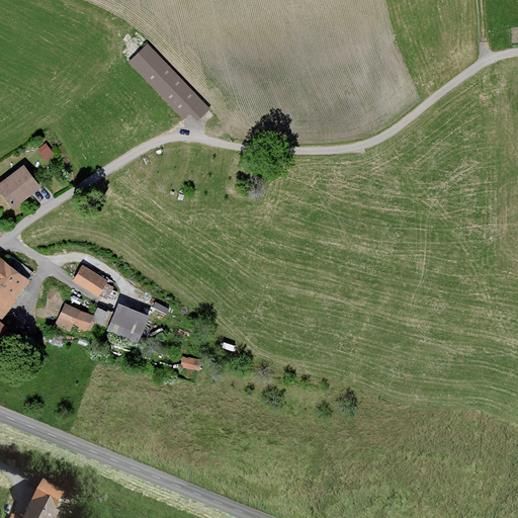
[(198,121),(210,110),(149,46),(130,65),(183,120),(190,113),(198,121)]
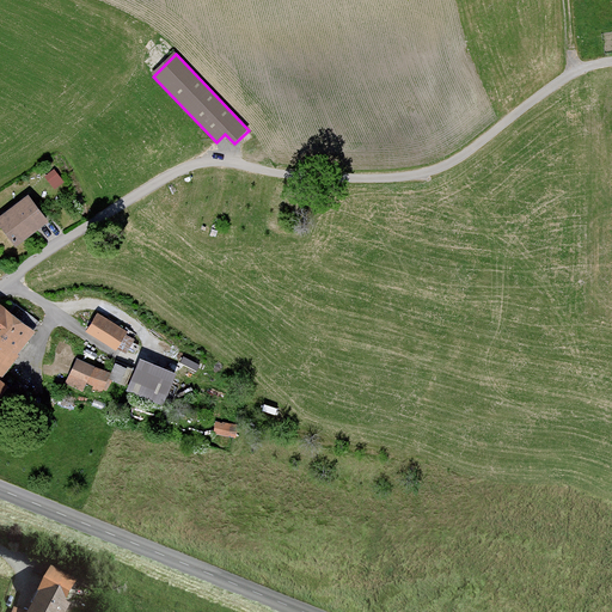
[(62,181),(53,170),(46,177),(54,187),(62,181)]
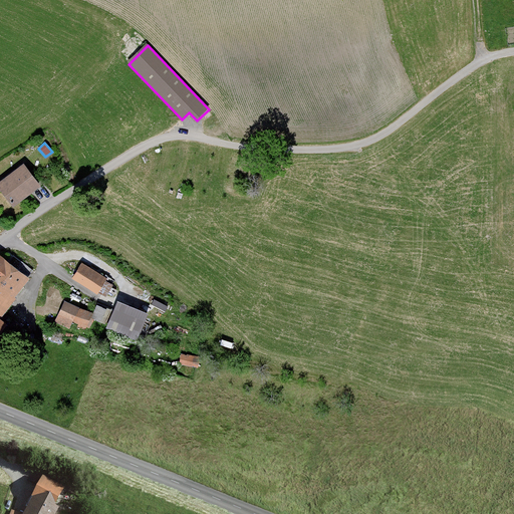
[(42,185),(25,164),(0,184),(17,205),(42,185)]
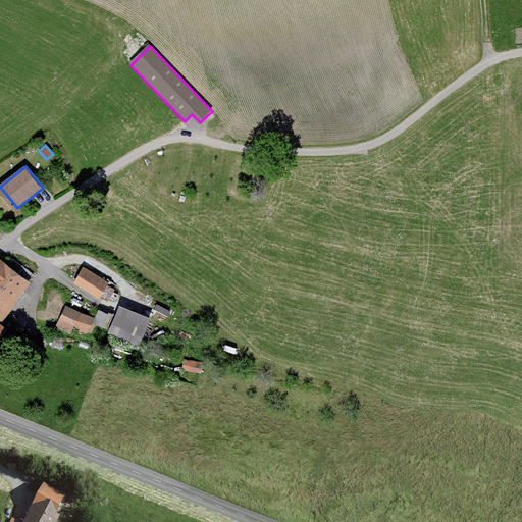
[(33,281),(0,256),(0,344),(11,330),(1,322),(33,281)]
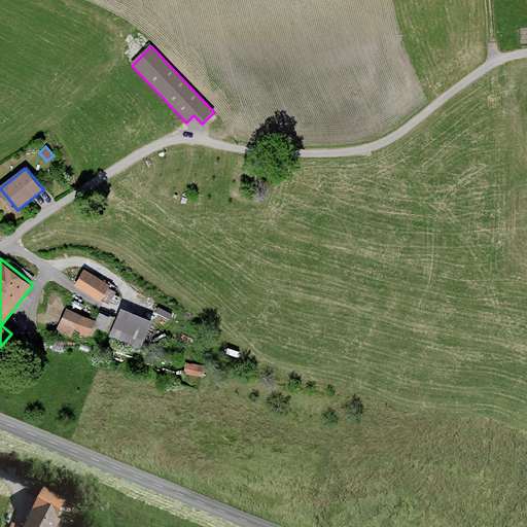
[(84,271),(75,285),(100,301),(109,286),(84,271)]
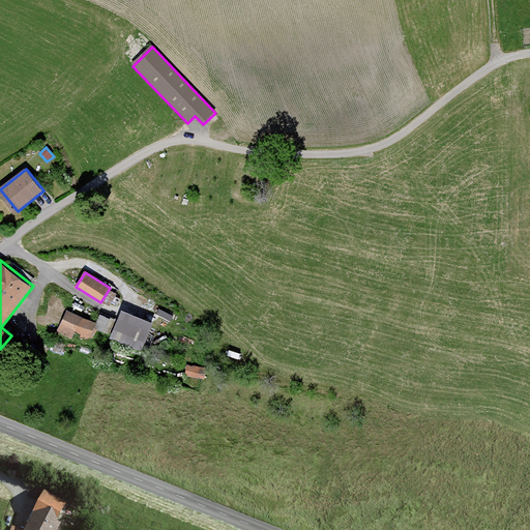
[(95,322),(67,310),(56,334),(72,342),(75,335),(87,341),(95,322)]
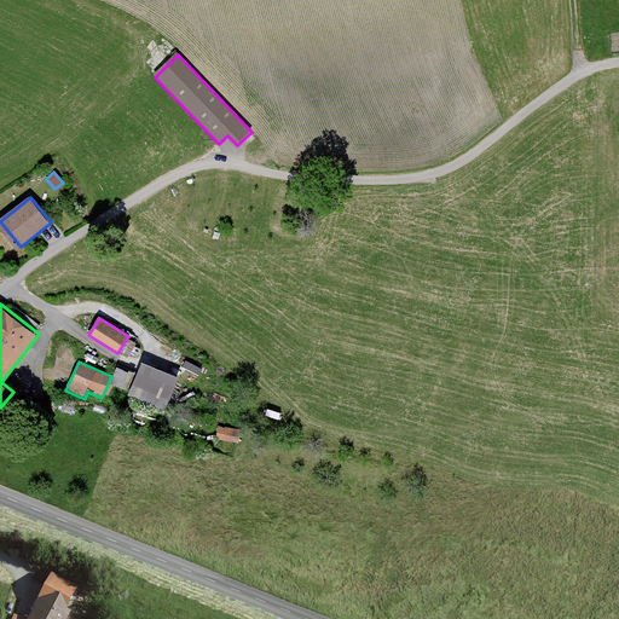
[(179,376),(143,363),(138,374),(129,370),(128,372),(119,369),(113,386),(129,392),(128,395),(166,410),(179,376)]
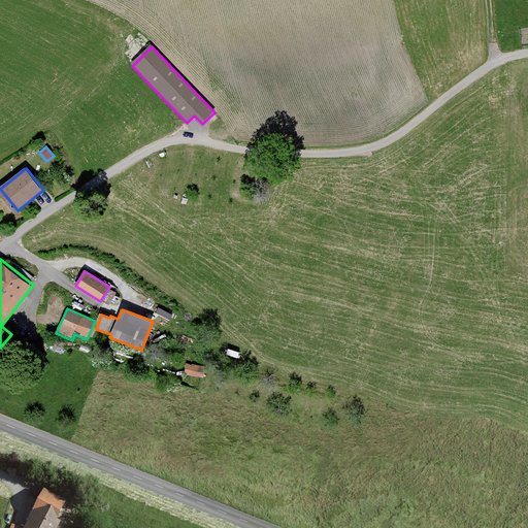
[(187,361),(185,372),(204,375),(206,365),(187,361)]
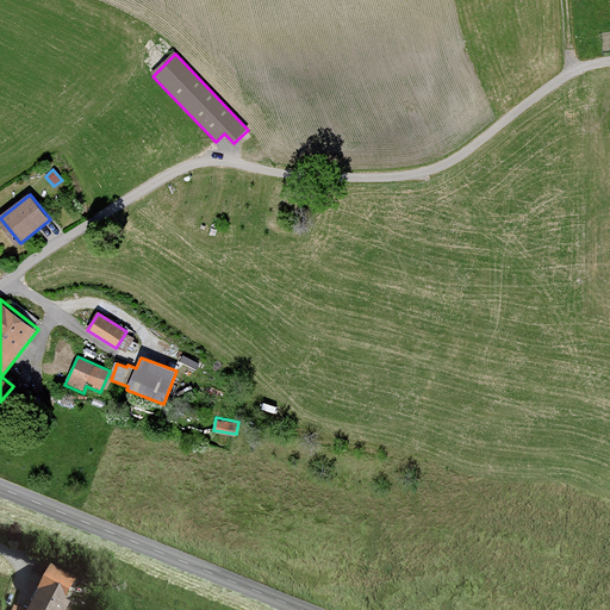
[(79,579),(54,566),(30,609),(68,609),(70,605),(66,603),(79,579)]
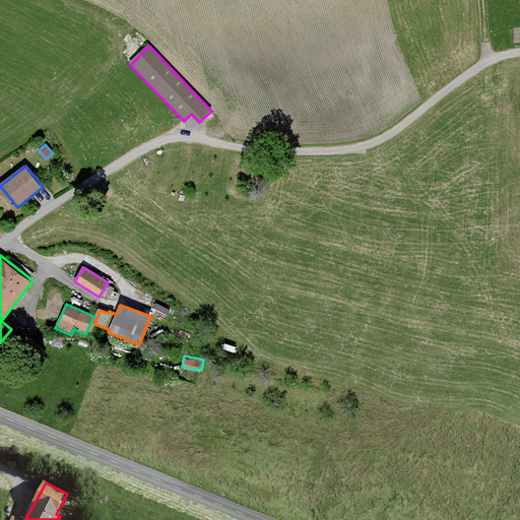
All buildings are outlined.
